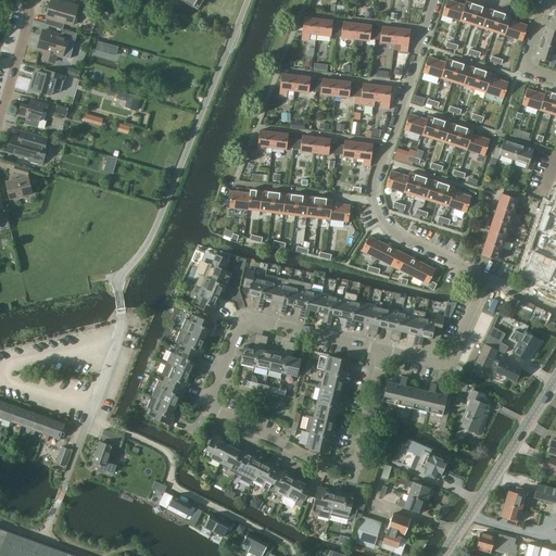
[(54,0),(51,0),(46,17),(48,19),(46,24),(63,29),(64,23),(73,25),(78,7),(54,0)]
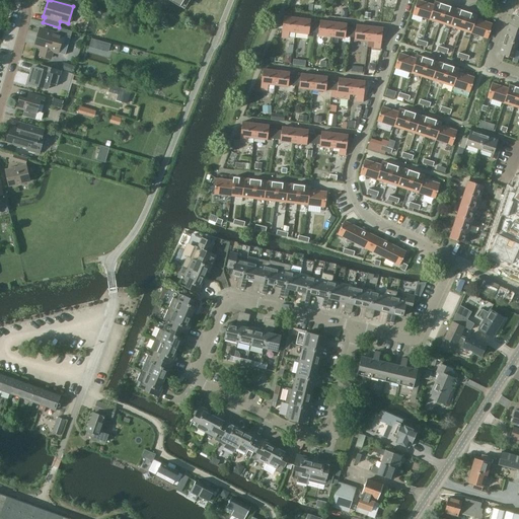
[(418,0),(417,0),(413,14),(429,19),(434,5),(433,5),(418,0)]
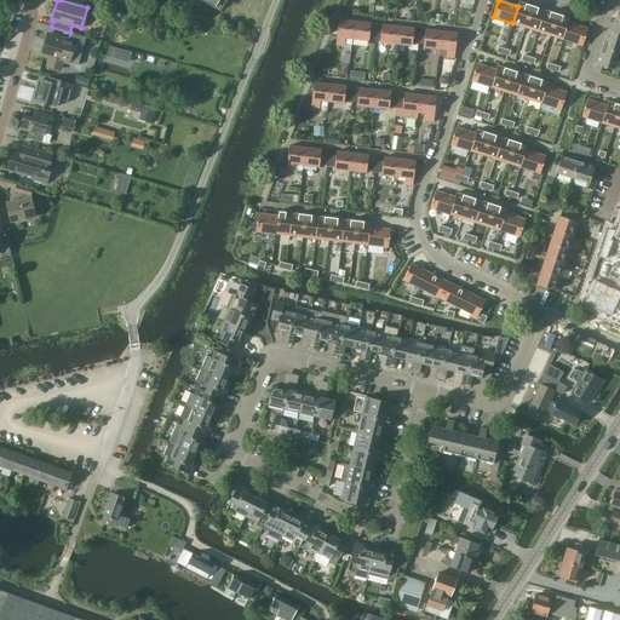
[(518,6),(512,23),(524,28),(532,6),(520,1),(517,6),(518,6)]
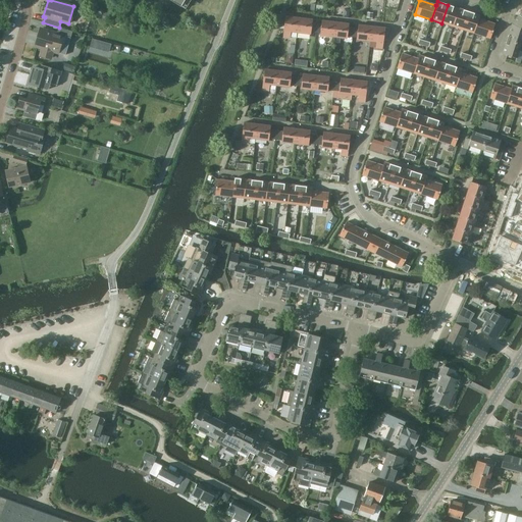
[(316,5),(315,13),(326,15),(327,6),(316,5)]
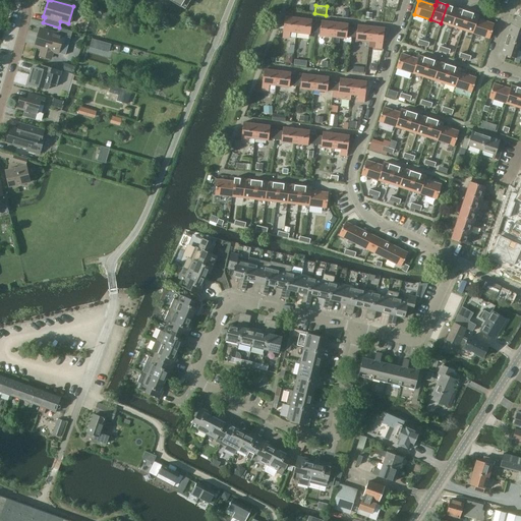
[(447,5),(441,23),(452,26),(457,8),(447,5)]
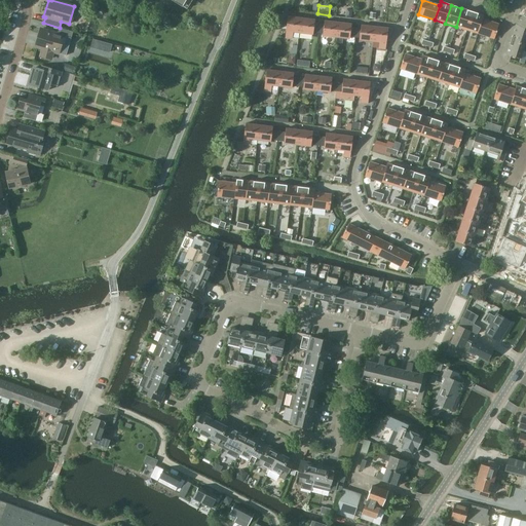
[(104,8),(103,14),(112,17),(113,11),(104,8)]
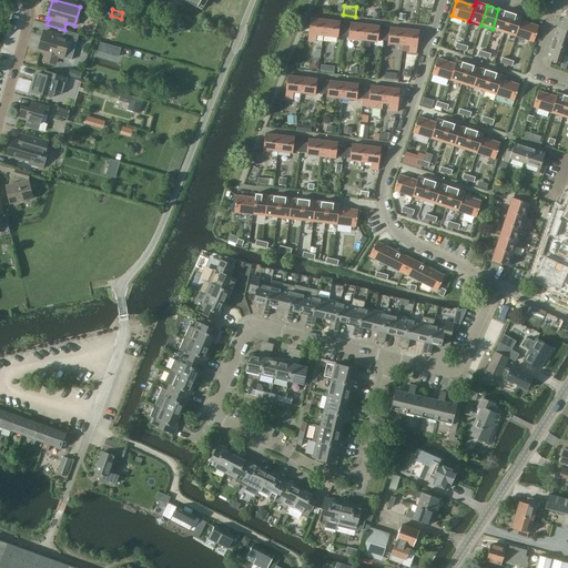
[(498,9),(493,29),(504,32),(510,12),(498,9)]
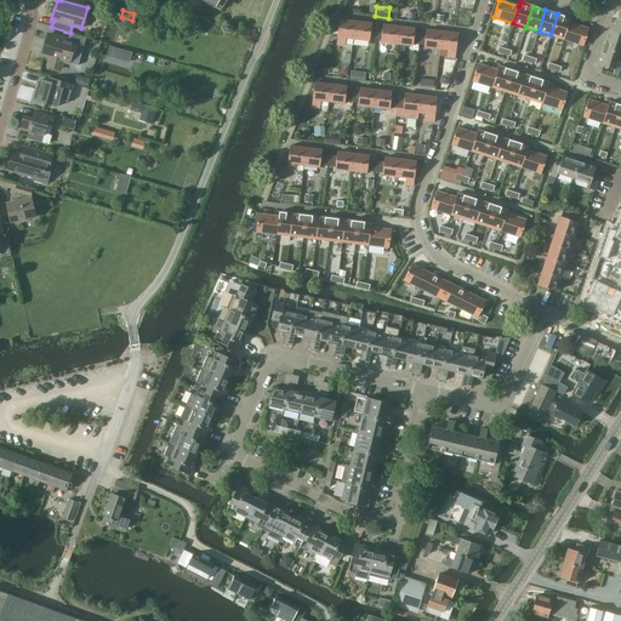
[(620,12),(620,13),(609,29),(620,34),(620,12)]
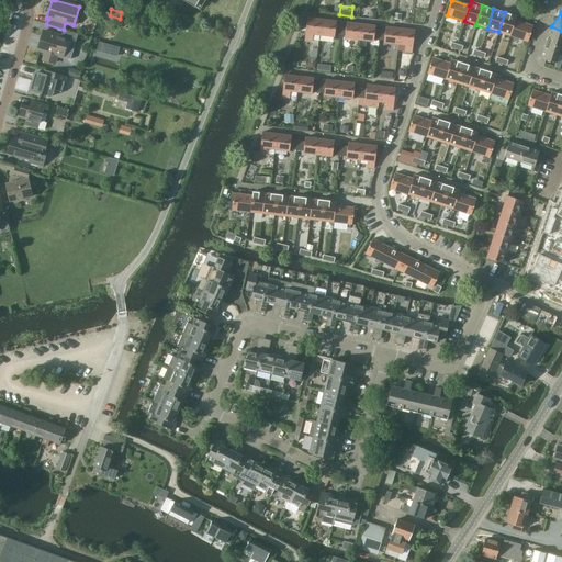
[(505,12),(498,32),(509,36),(515,20),(516,17),(505,12)]
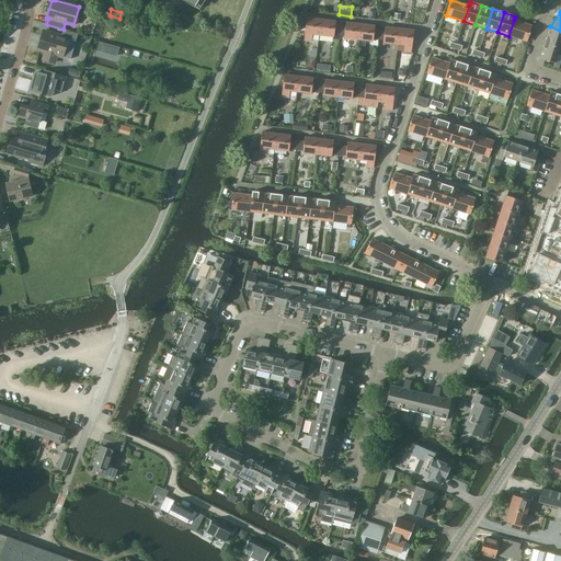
[(320,35),(321,20),(307,19),(305,41),(311,41),(312,34),(320,35)]
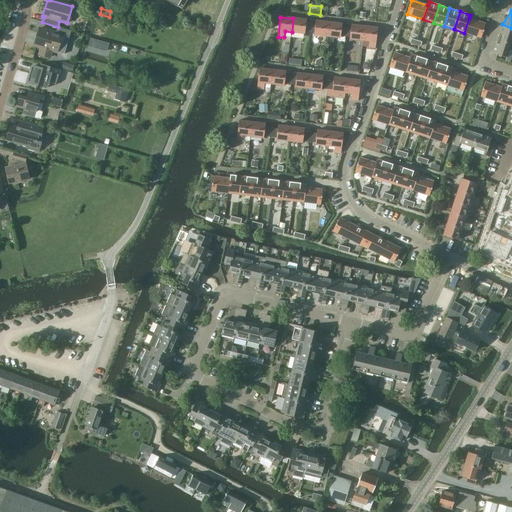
[(306,20),(293,18),(292,32),(304,34),(305,32),(310,33),(311,23),(306,23),(306,20)]
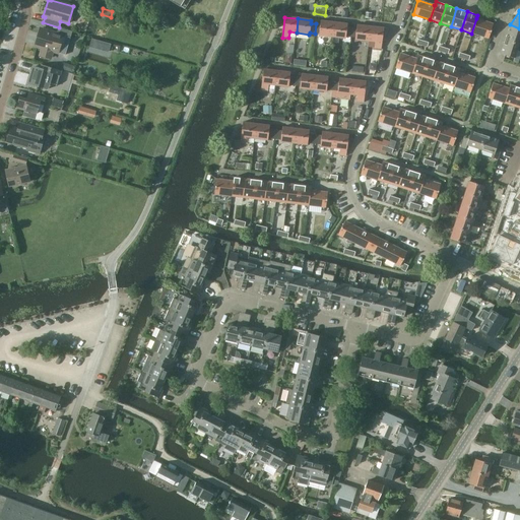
[(476,18),(471,34),(489,39),(493,24),(476,18)]
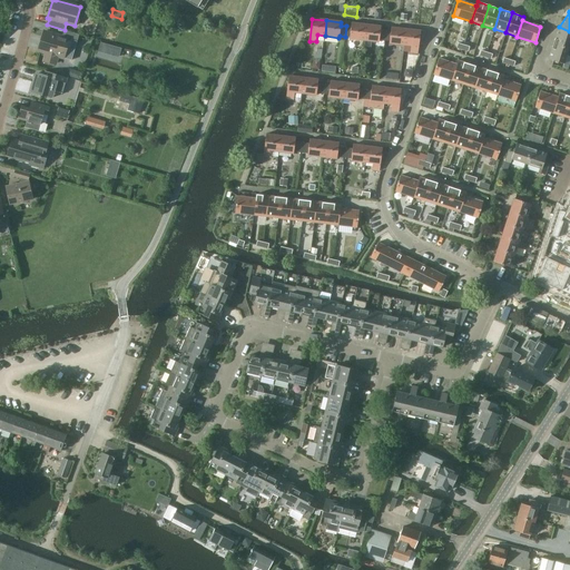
[(364,40),(366,25),(352,23),(352,27),(346,26),(345,37),(350,37),(350,39),(364,40)]
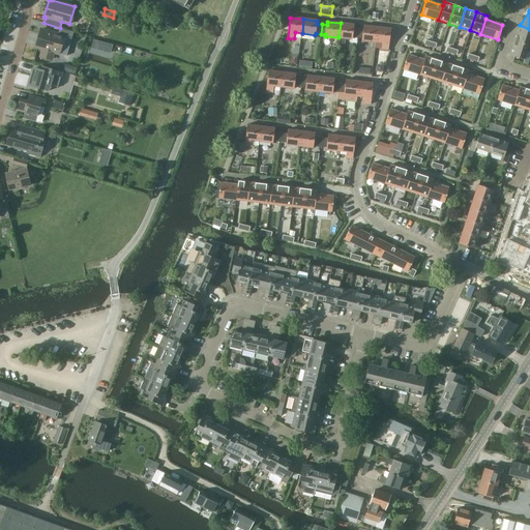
[(354,25),(341,23),(339,37),(352,39),(352,37),(357,38),(358,29),(353,28),(354,25)]
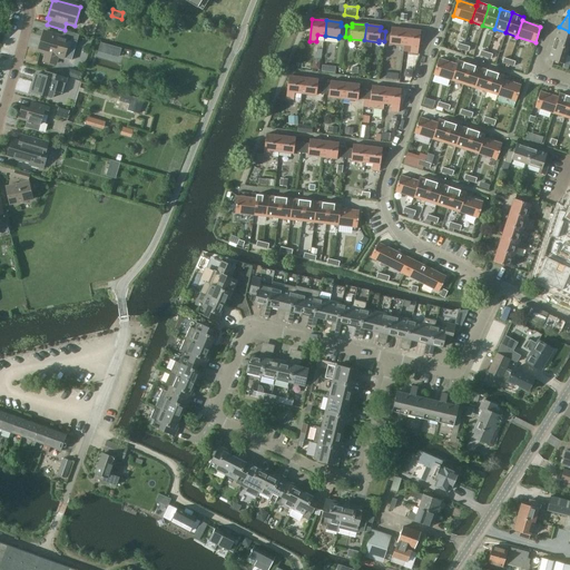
[(569,31),(559,27),(553,43),(569,49),(569,31)]
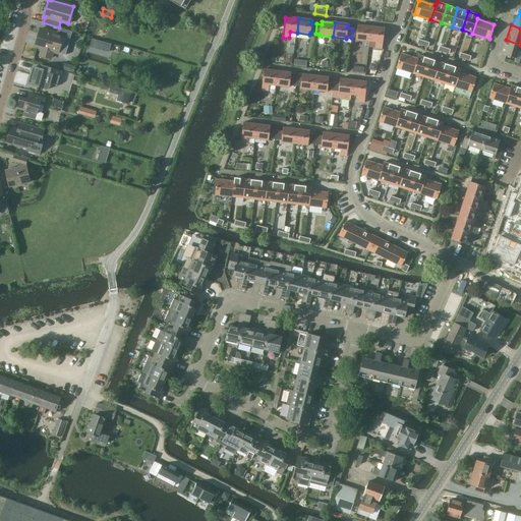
[(369,41),(370,26),(357,25),(357,29),(352,29),(351,38),(356,38),(356,40),(369,41)]
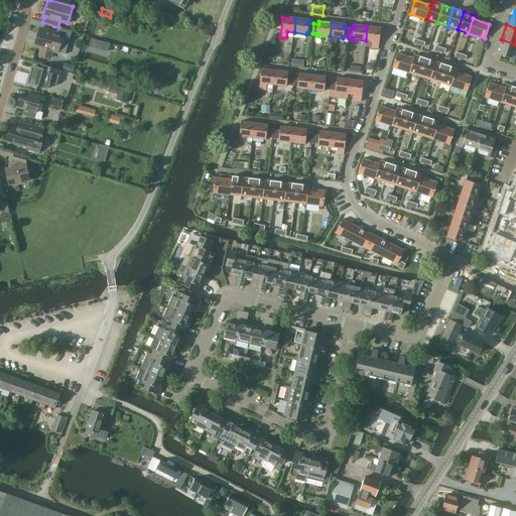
[(380,28),(367,26),(366,40),(373,41),(372,47),(378,48),(380,28)]
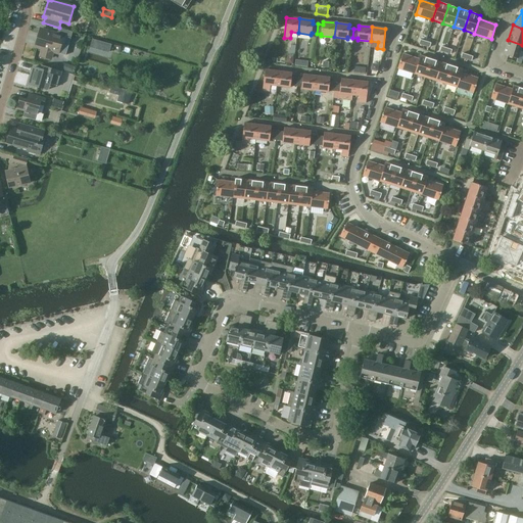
[(41,29),(36,46),(43,49),(41,55),(51,58),(53,51),(58,53),(65,55),(70,38),(73,32),(58,28),(57,34),(41,29)]
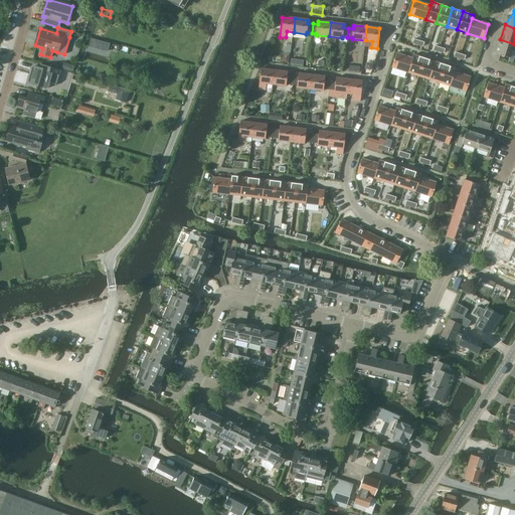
[(91,38),(89,46),(107,51),(110,43),(91,38)]
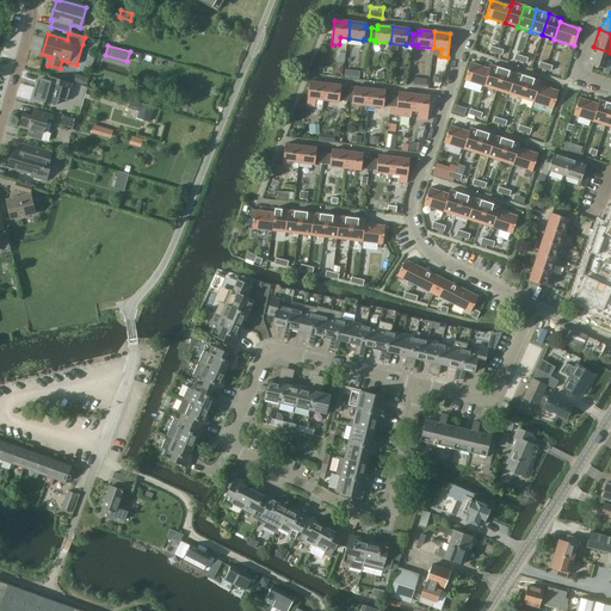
[(610,71),(610,67),(610,53),(593,47),(588,63),(610,71)]
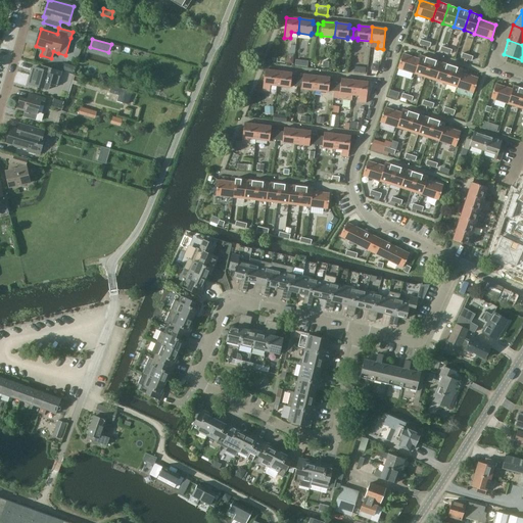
[(402,53),(397,68),(415,74),(419,59),(402,53)]
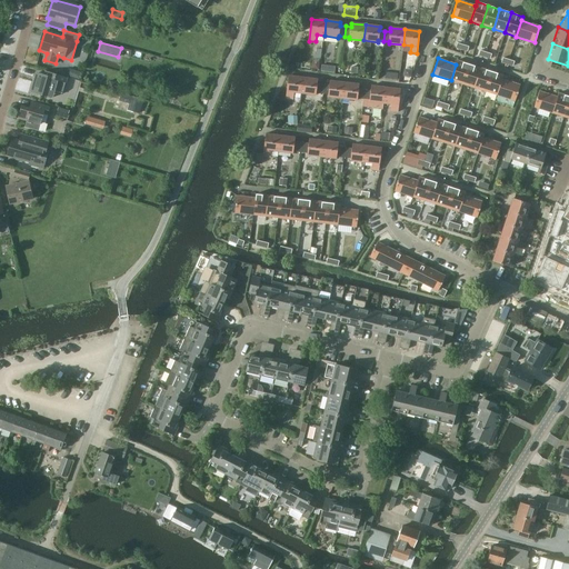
[(456,65),(451,80),(462,85),(469,65),(457,60),(456,65)]
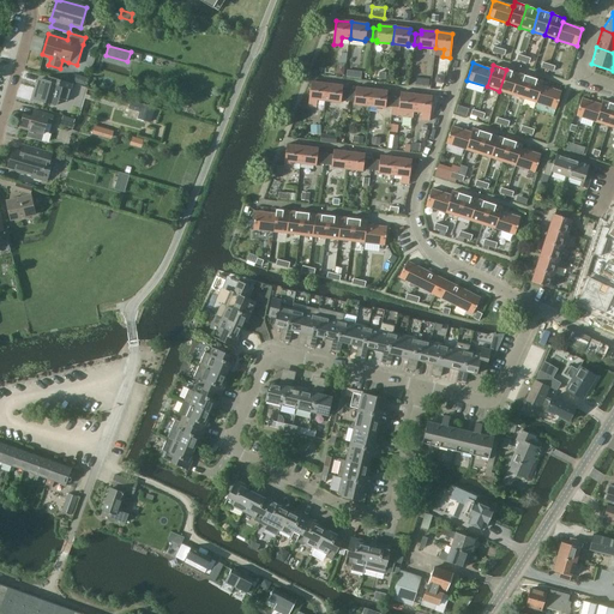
[(506,70),(499,91),(511,95),(518,73),(506,70)]
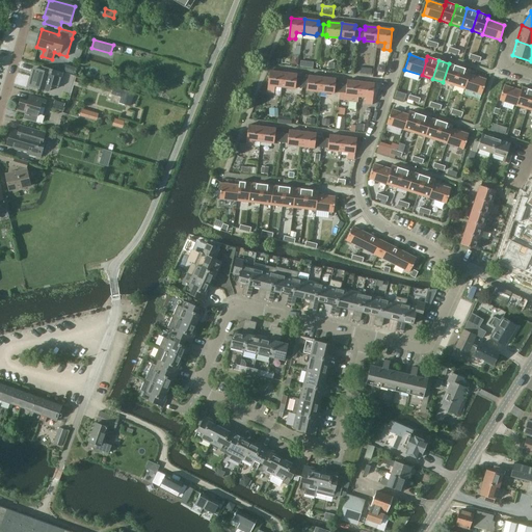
[(449,63),(443,82),(453,85),(459,67),(449,63)]
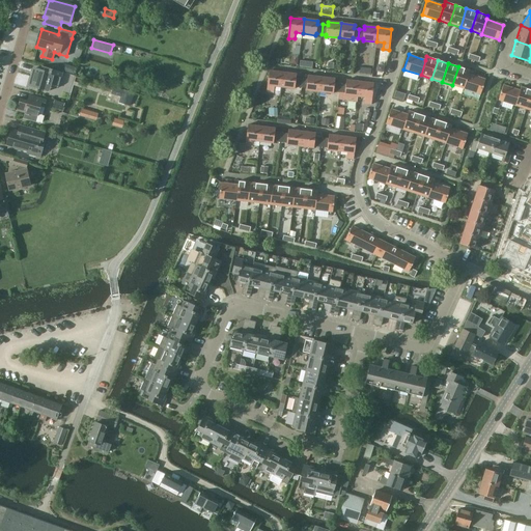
[(63,64),(62,72),(74,75),(76,67),(63,64)]
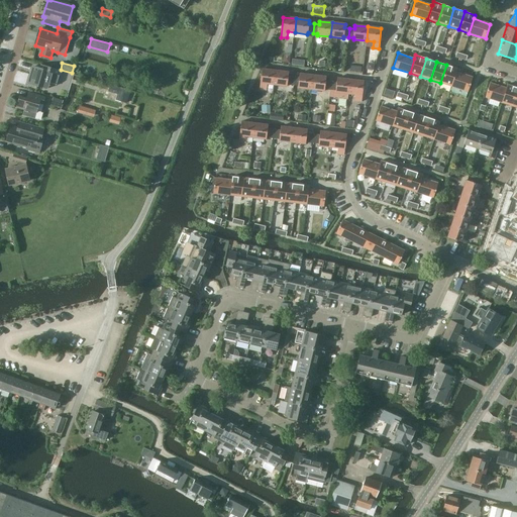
[(41,65),(40,69),(33,67),(29,83),(47,89),(49,83),(57,85),(61,71),(41,65)]
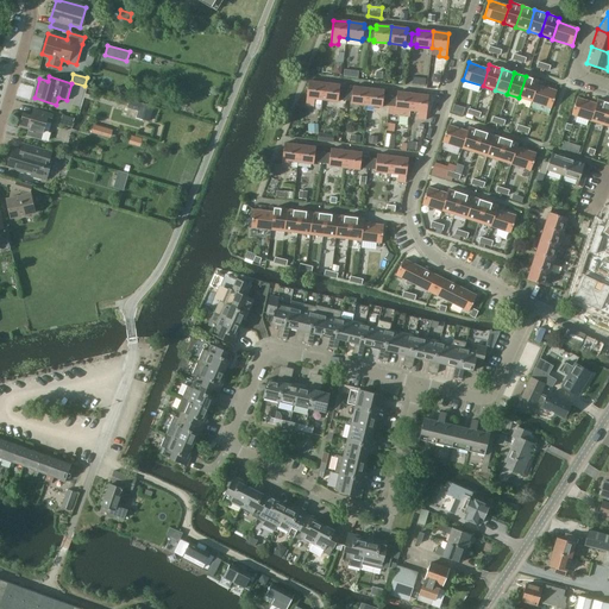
[(526,76),(519,98),(532,102),(537,85),(538,85),(539,81),(526,76)]
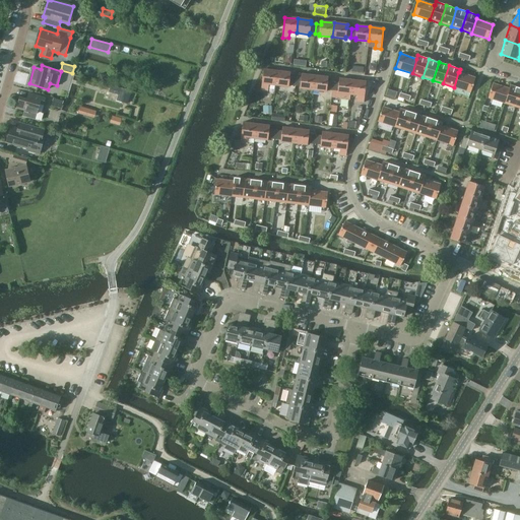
[(275,85),(277,71),(264,69),(261,90),(267,90),(268,84),(275,85)]
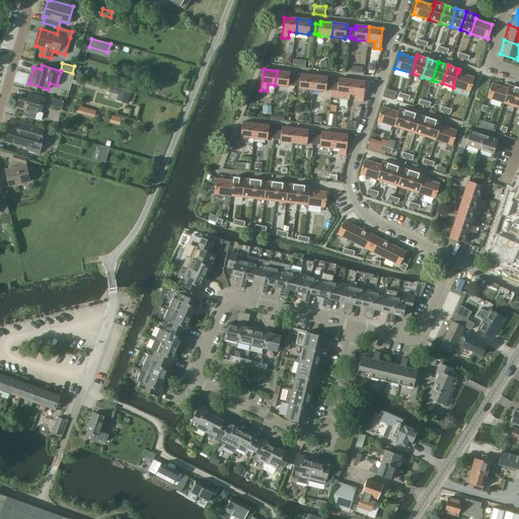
[(290,72),(277,71),(275,85),(288,87),(288,85),(294,86),(295,77),(289,76),(290,72)]
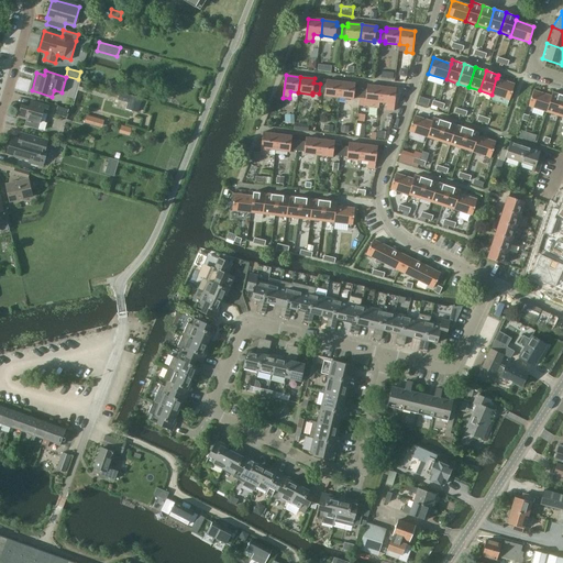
[(496,78),(492,95),(509,100),(515,84),(497,78),(496,78)]
